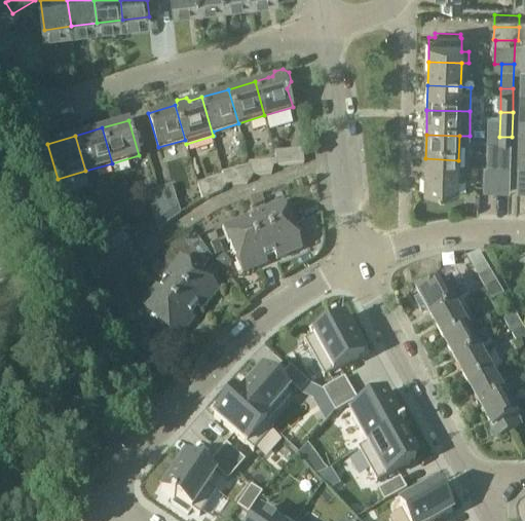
[(499,161),(511,161),(512,161),(512,137),(499,137),(498,161),(499,161)]
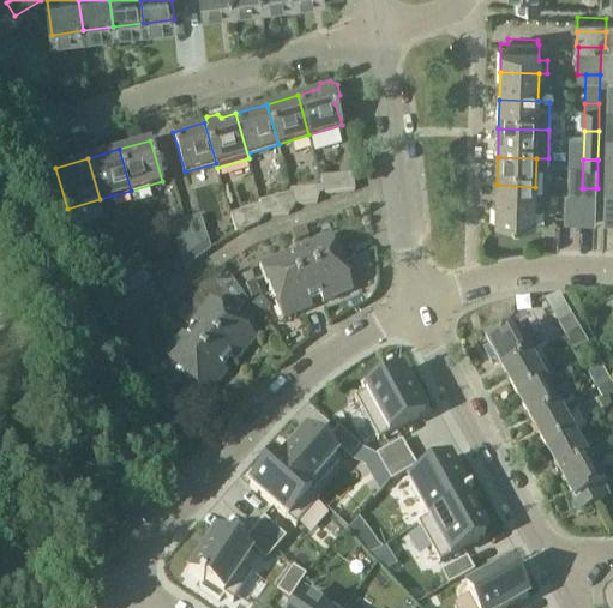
[(355,186),(354,170),(320,174),(325,190),(355,186)]
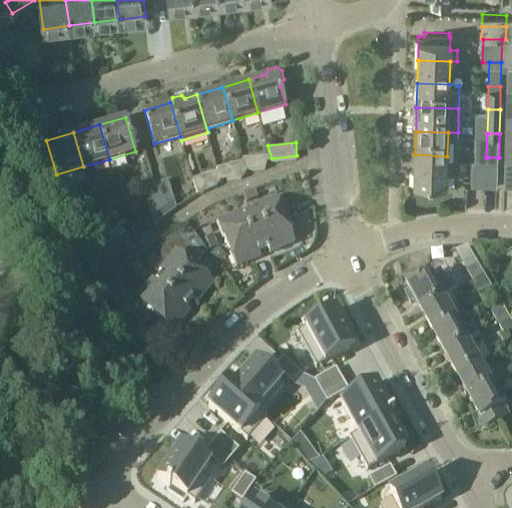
[(0,176),(13,170),(4,152),(0,154),(0,176)]
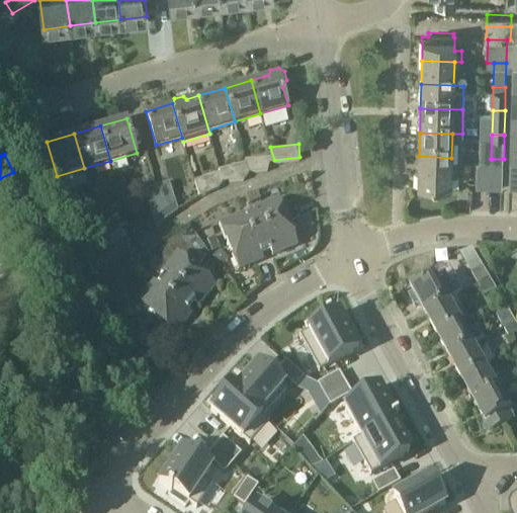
[(245,157),(245,159),(249,170),(268,168),(270,159),(269,155),(245,157)]
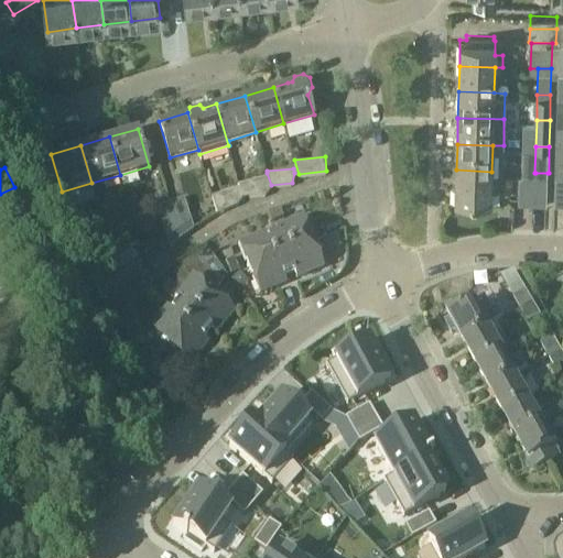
[(491,172),(456,170),(455,197),(490,198),(491,186),(499,186),(500,172),(491,172)]
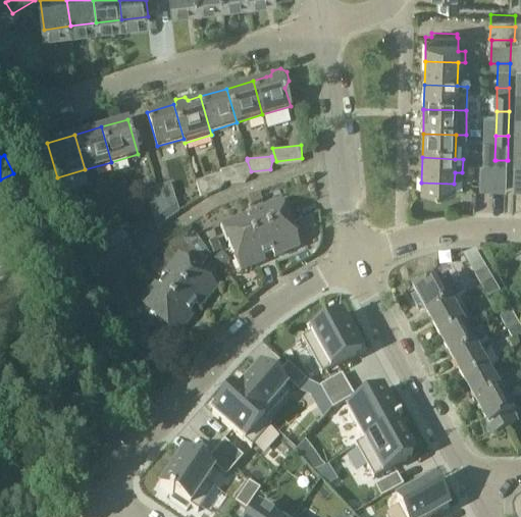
[(495,185),(496,160),(495,160),(481,159),(480,185),(495,185)]
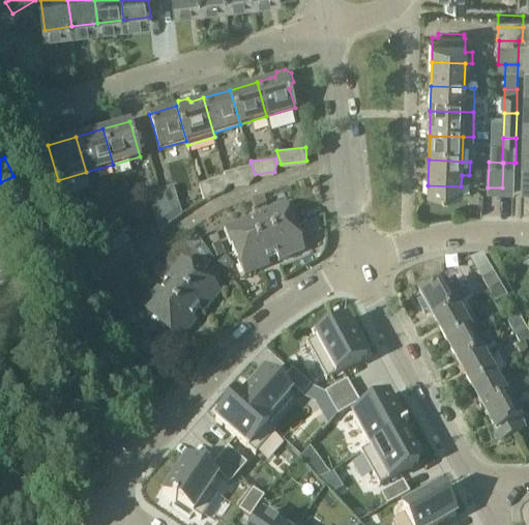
[(255,174),(251,163),(224,170),(225,172),(228,182),(248,181),(255,174)]
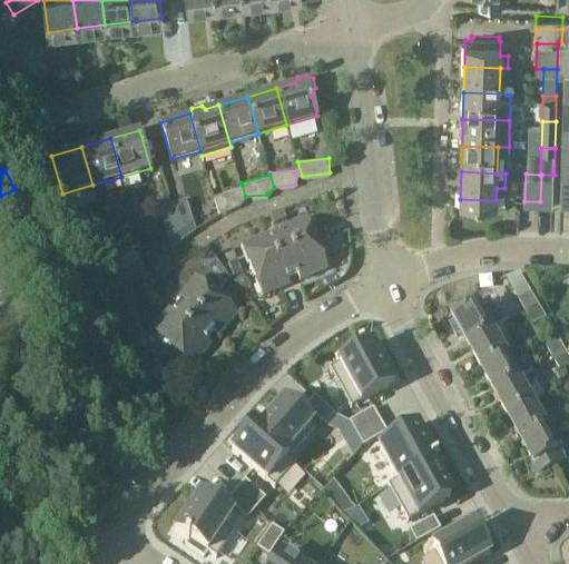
[(553,175),(541,175),(540,201),(552,203),(553,175)]
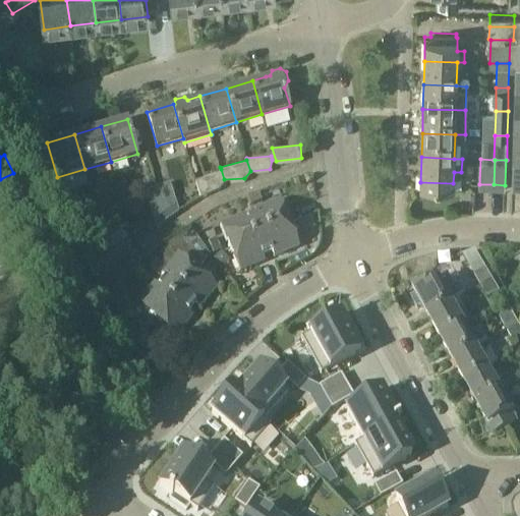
[(224,179),(221,169),(195,178),(201,194),(218,187),(224,180),(224,179)]
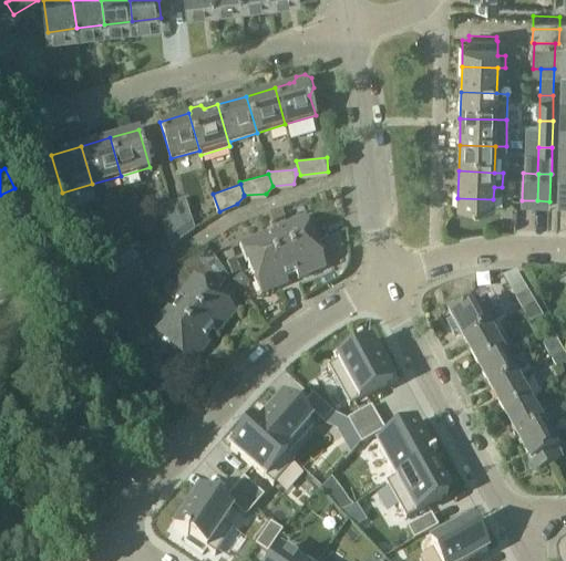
[(172,200),(183,235),(195,227),(185,196),(172,200)]
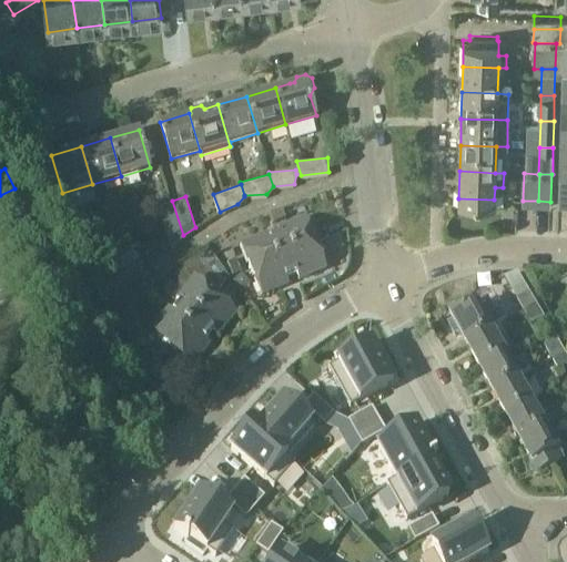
[(183,235),(172,201),(158,205),(171,244),(183,235)]
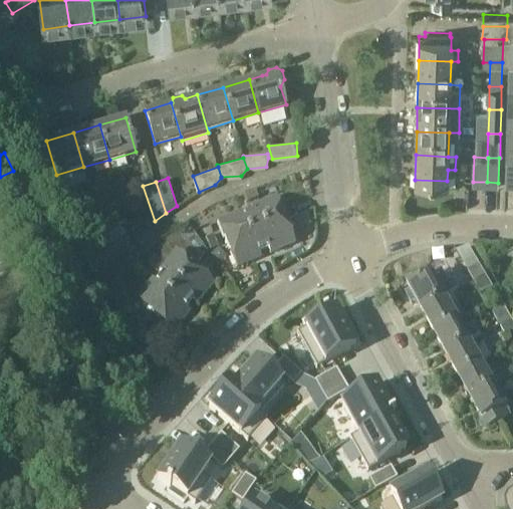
[(249,211),(256,229),(286,217),(276,194),(252,205),(253,209),(249,211)]
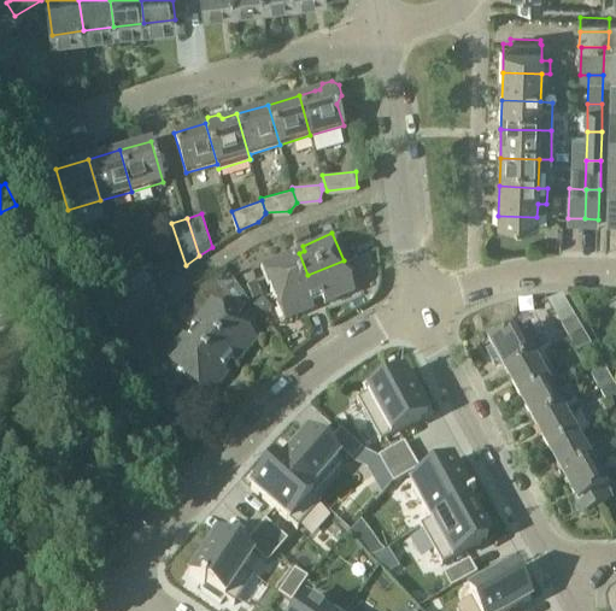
[(273,289),(308,275),(299,253),(294,256),(292,250),(262,263),(273,289)]
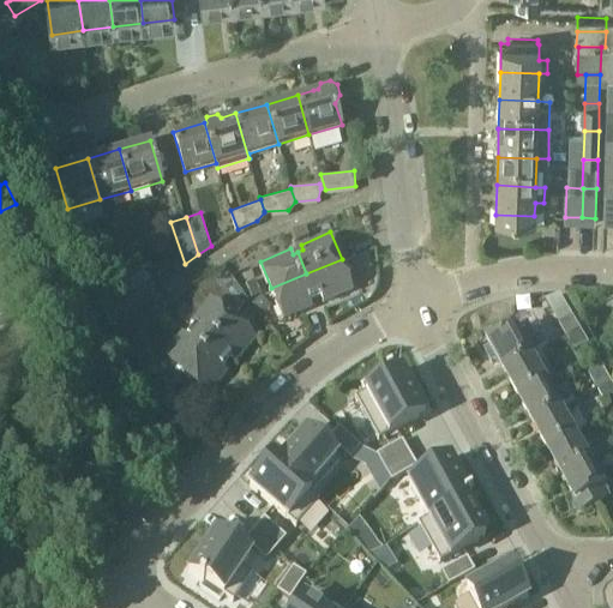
[(365,252),(355,256),(361,268),(371,264),(365,252)]
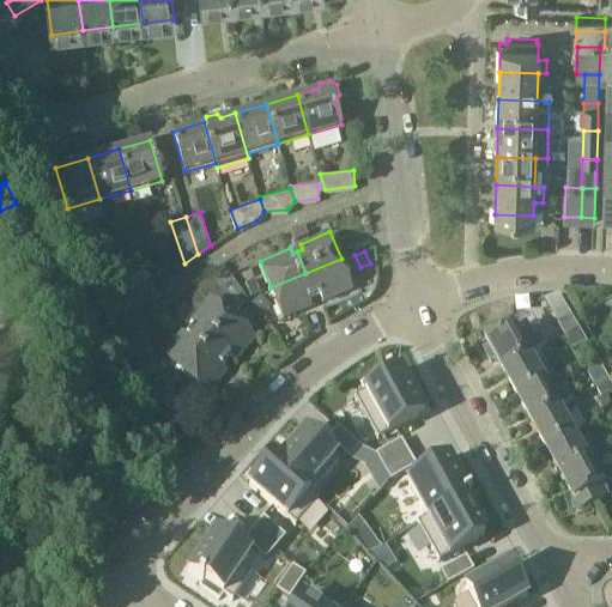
[(341,259),(306,273),(315,295),(320,293),(322,298),(352,286),(341,259)]
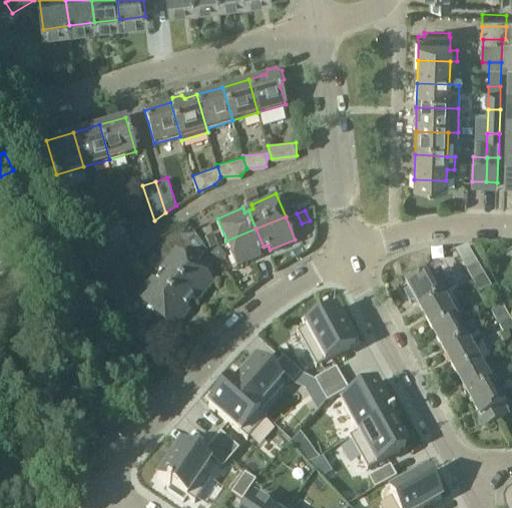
[(104,241),(114,259),(132,246),(118,224),(103,234),(105,239),(104,241)]
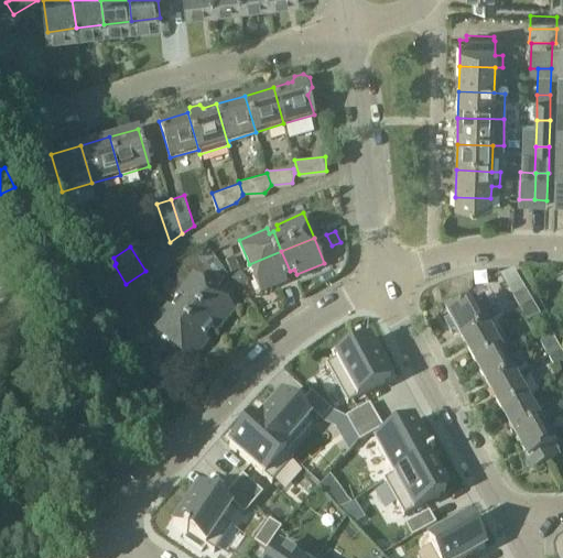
[(290,271),(281,251),(249,264),(259,290),(287,279),(285,273),(290,271)]
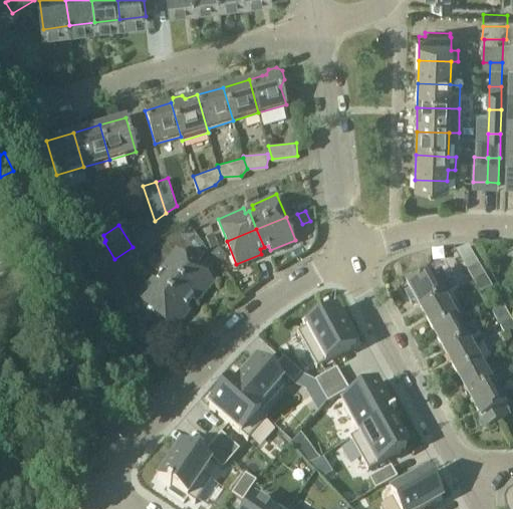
[(105,240),(103,235),(80,250),(94,271),(114,259),(104,242),(105,240)]
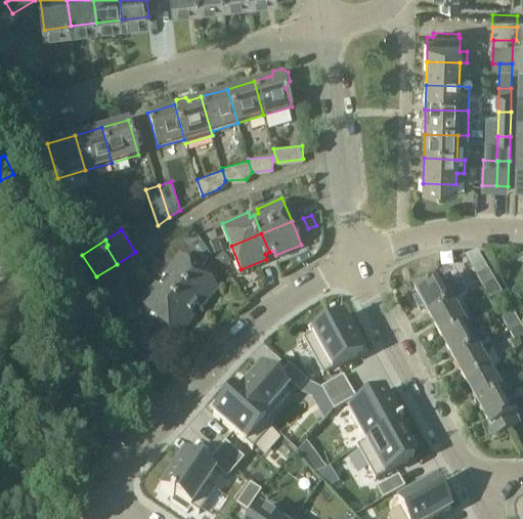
[(163,280),(178,294),(199,268),(180,252),(162,273),(166,276),(163,280)]
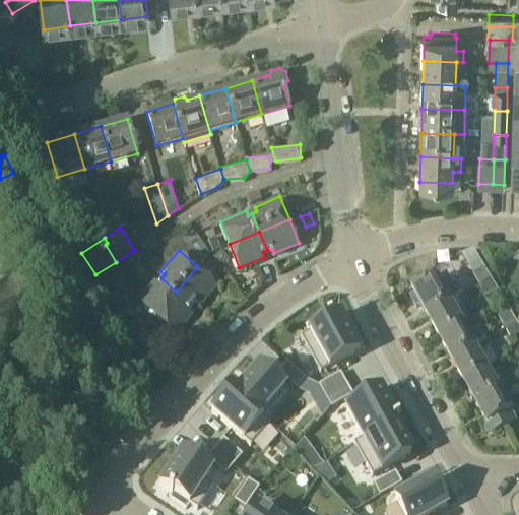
[(474,270),(481,281),(493,275),(485,263),(474,270)]
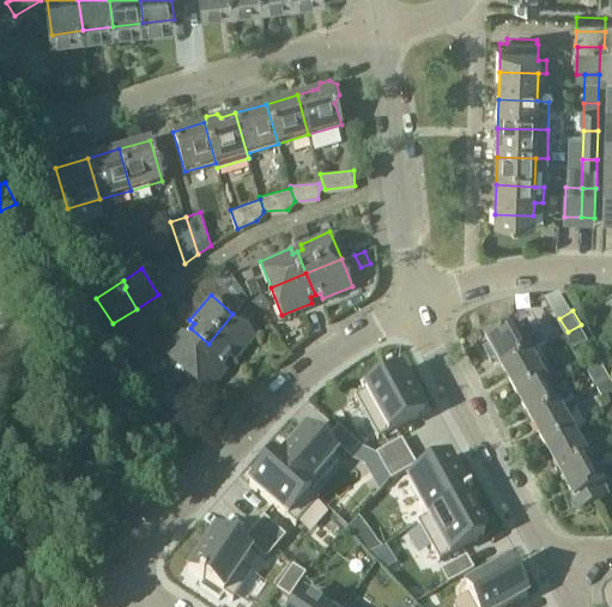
[(232,314),(208,344),(226,359),(230,354),(234,358),(255,334),(232,314)]
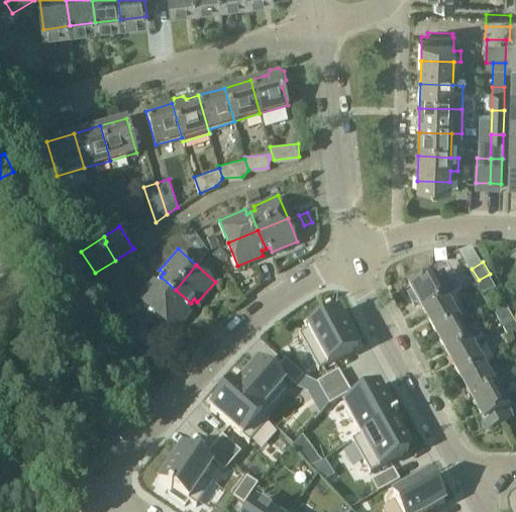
[(425,309),(449,296),(437,273),(426,280),(422,273),(409,280),(413,287),(425,309)]
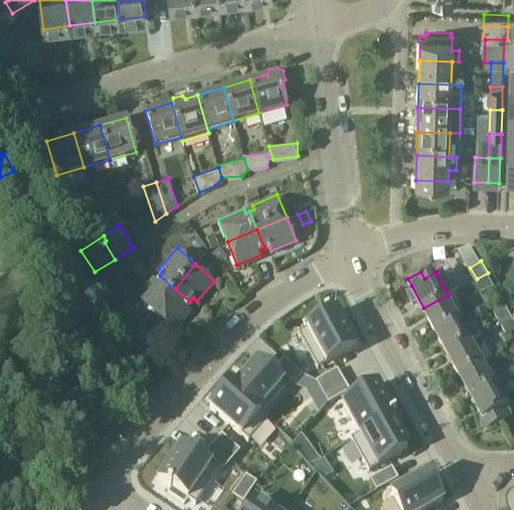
[(484,291),(495,284),(488,273),(477,279),(484,291)]
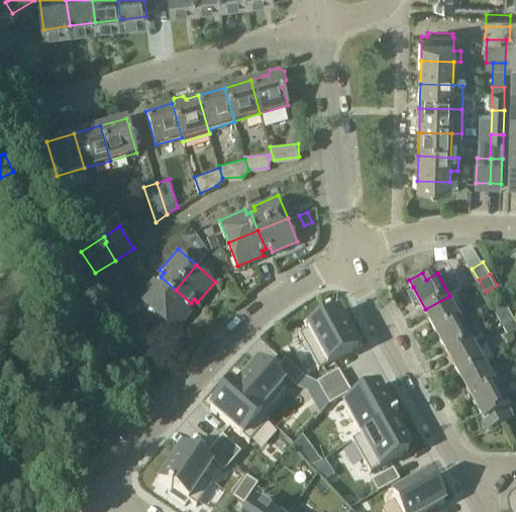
[(156,315),(176,290),(161,277),(158,280),(153,277),(135,298),(156,315)]
